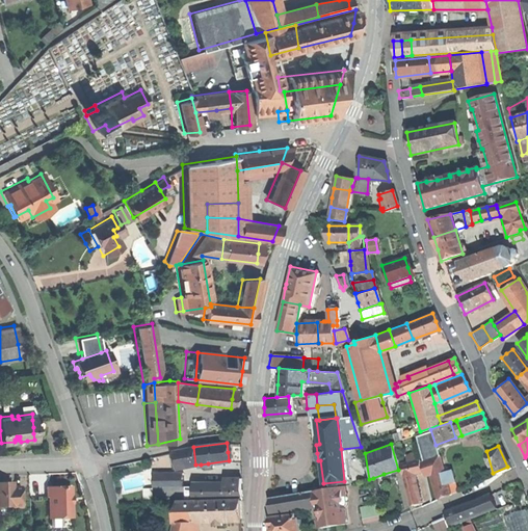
[(195,465),(193,447),(175,451),(175,468),(195,465)]
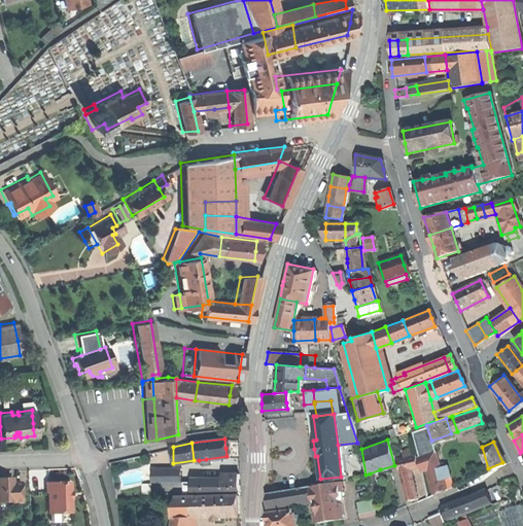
[(432,451),(420,455),(423,468),(437,464),(432,451)]
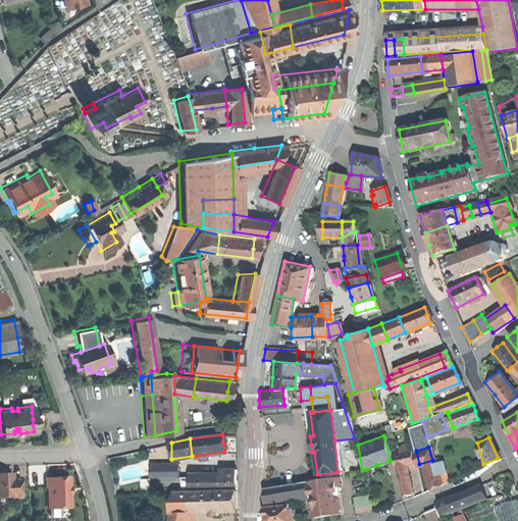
[(394,467),(404,465),(412,463),(410,453),(410,450),(391,454),(394,467)]
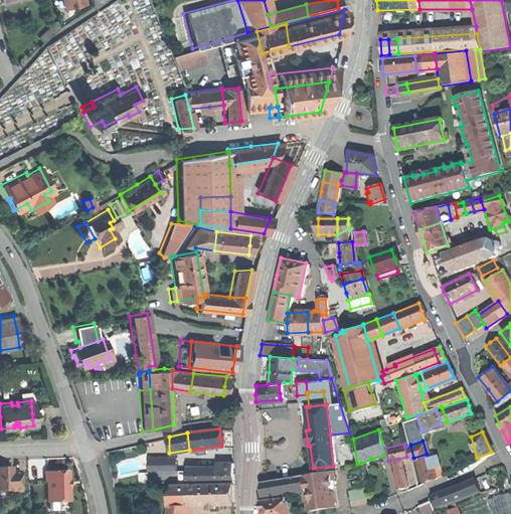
[(413,458),(410,445),(404,447),(406,457),(407,460),(413,458)]
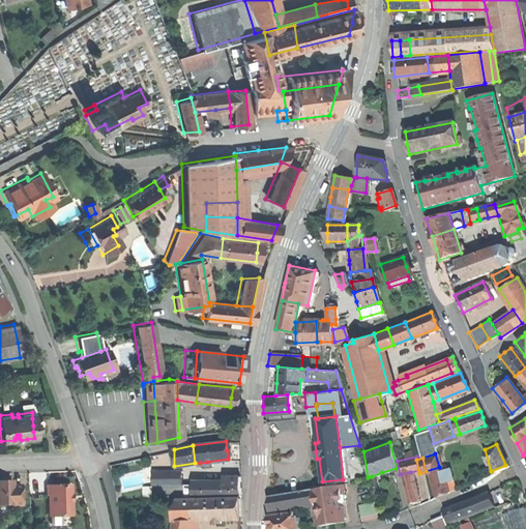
[(441,473),(439,467),(426,471),(434,496),(440,494),(446,491),(441,473)]
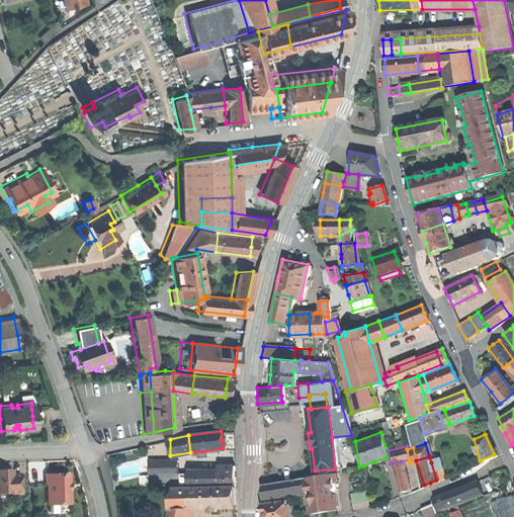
[(437,457),(431,458),(432,461),(431,462),(436,480),(443,477),(437,457)]
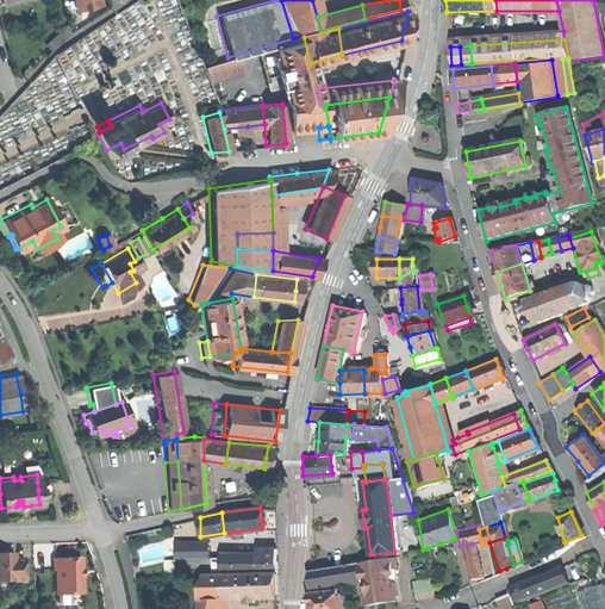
[(173,559),(201,559),(200,541),(173,542),(173,559)]
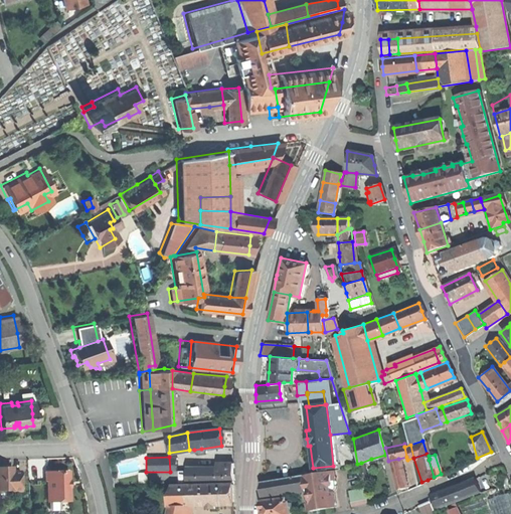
[(403,483),(398,459),(388,461),(393,485),(403,483)]
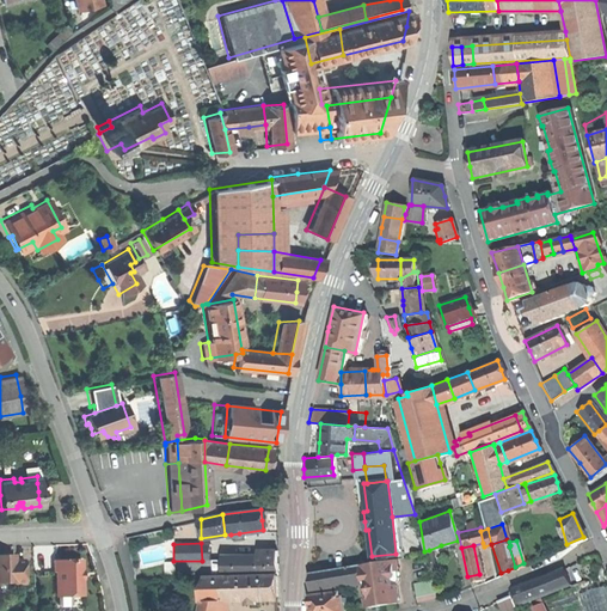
[(257,560),(258,573),(275,572),(275,562),(274,549),(256,551),(257,560)]
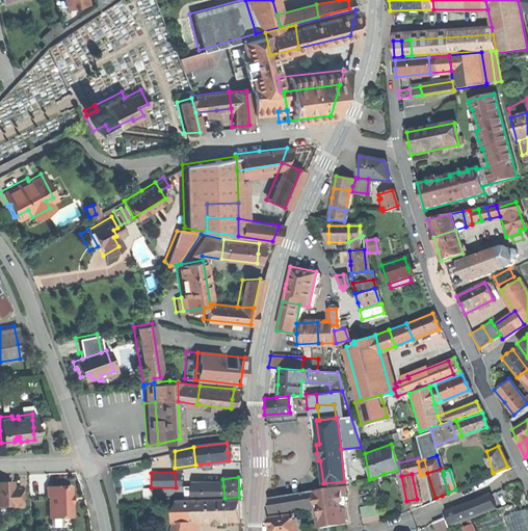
[(0,506),(18,505),(17,487),(7,487),(7,485),(0,485),(0,506)]
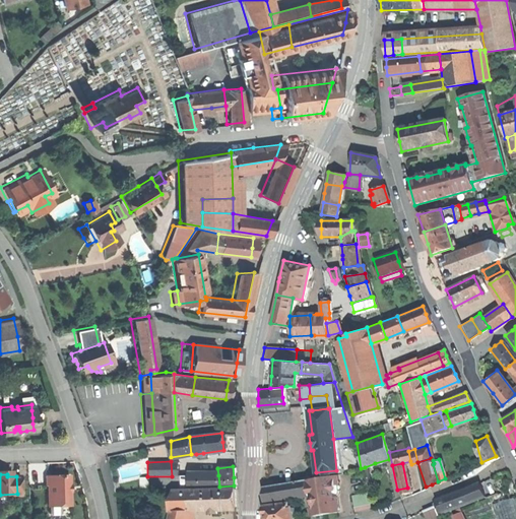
[(314,488),(306,492),(306,493),(307,503),(312,498),(330,496),(330,489),(332,489),(332,484),(335,481),(334,474),(312,478),(314,488)]
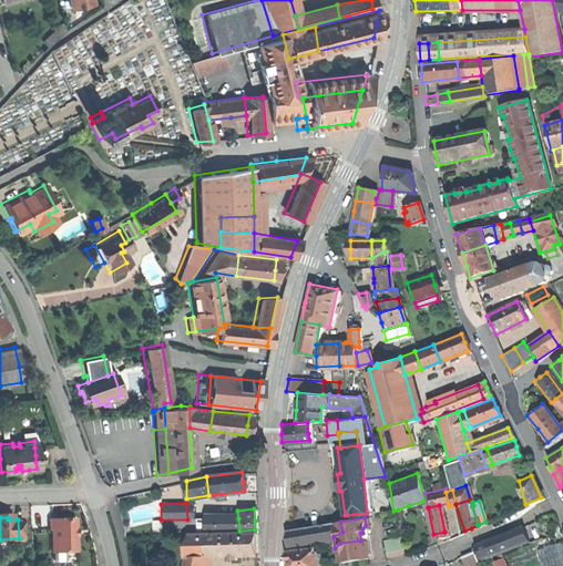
[(193,518),(187,520),(187,531),(239,531),(238,518),(193,518)]
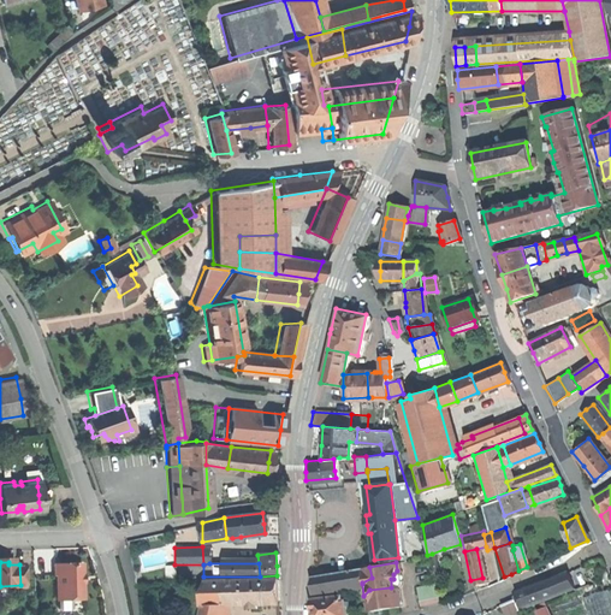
[(52,574),(53,599),(78,598),(77,565),(64,565),(49,566),(49,574),(52,574)]
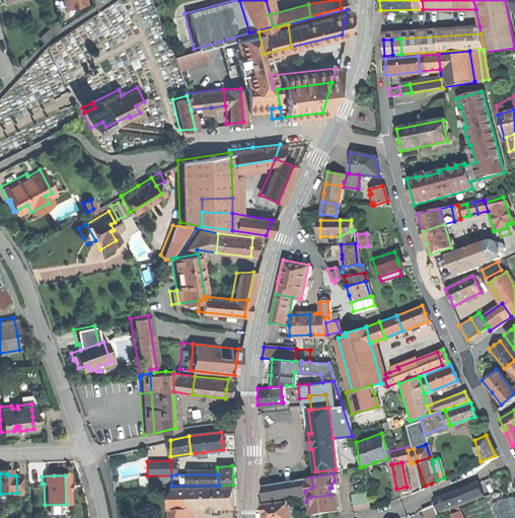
[(171,486),(171,475),(147,475),(148,487),(171,486)]
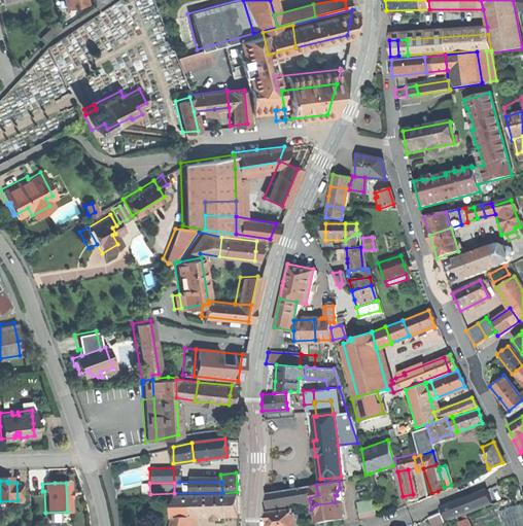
[(308,486),(310,498),(318,494),(316,485),(308,486)]
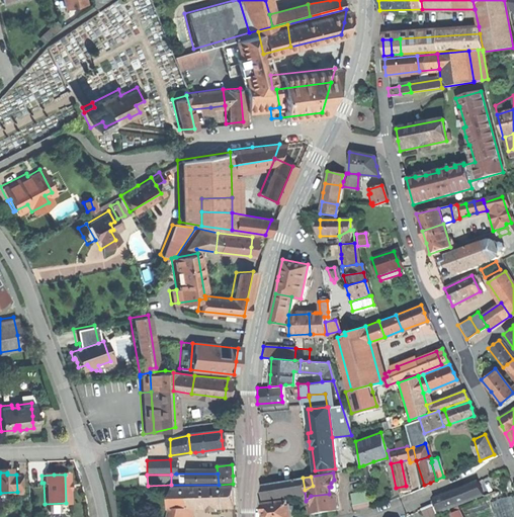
[(305,490),(303,478),(292,479),(293,493),(305,491),(305,490)]
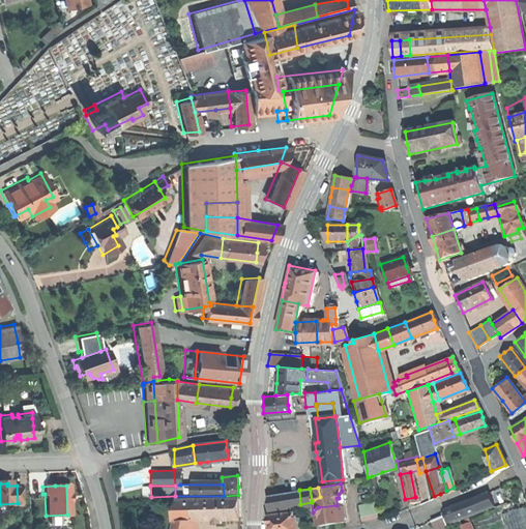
[(300,504),(299,490),(266,495),(267,502),(267,509),(300,504)]
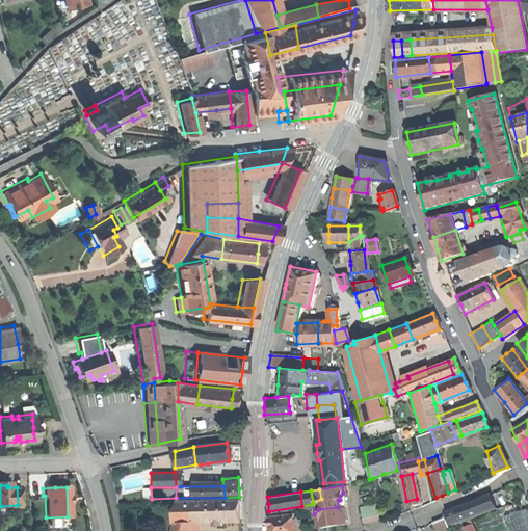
[(473,499),(478,512),(494,507),(489,493),(473,499)]
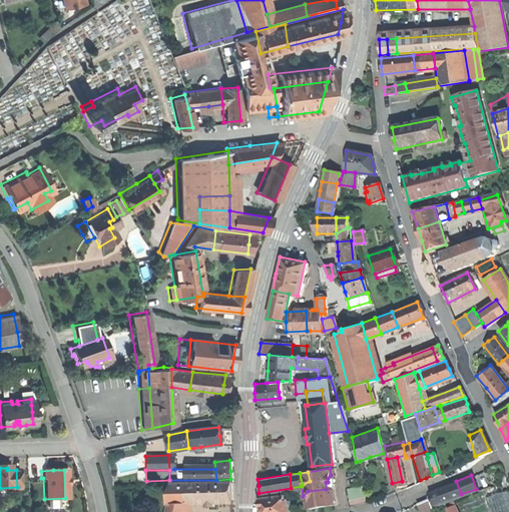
[(436,488),(441,502),(461,494),(456,481),(446,485),(436,488)]
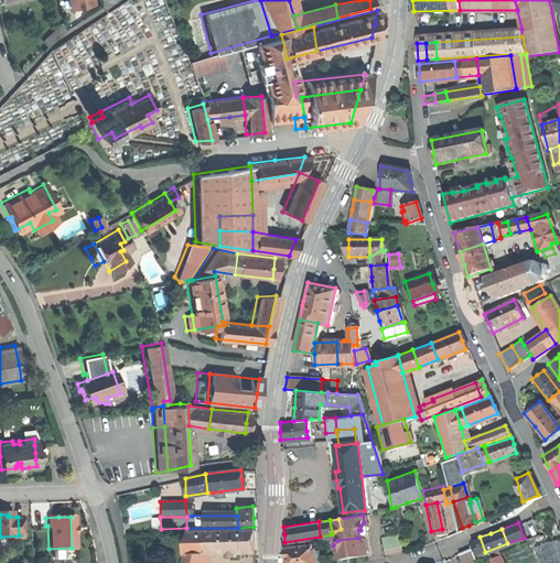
[(254,530),(206,531),(207,553),(255,552),(255,542),(254,530)]
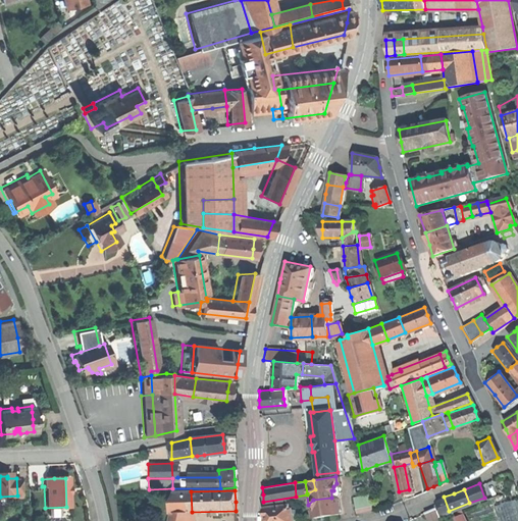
[(192,512),(191,491),(173,491),(169,515),(192,520),(192,512)]
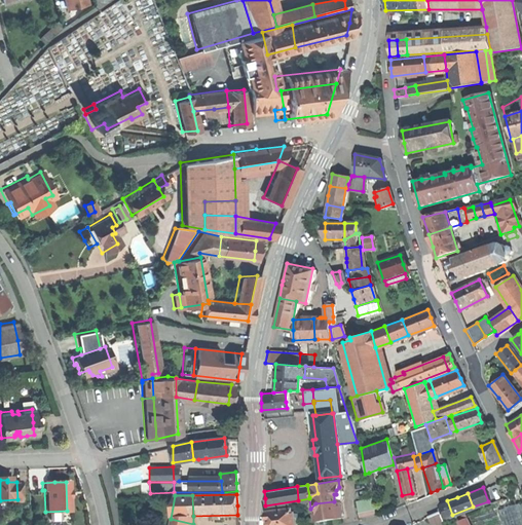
[(368,497),(352,499),(356,515),(371,513),(368,497)]
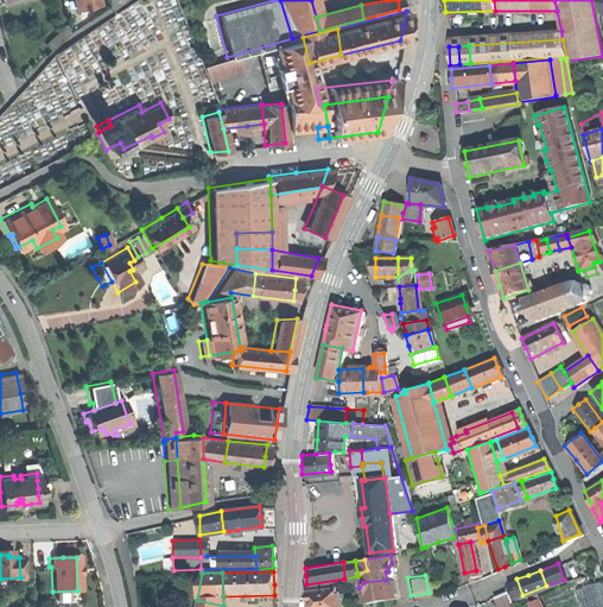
[(393,598),(391,579),(386,580),(365,582),(359,588),(361,601),(376,600),(393,598)]
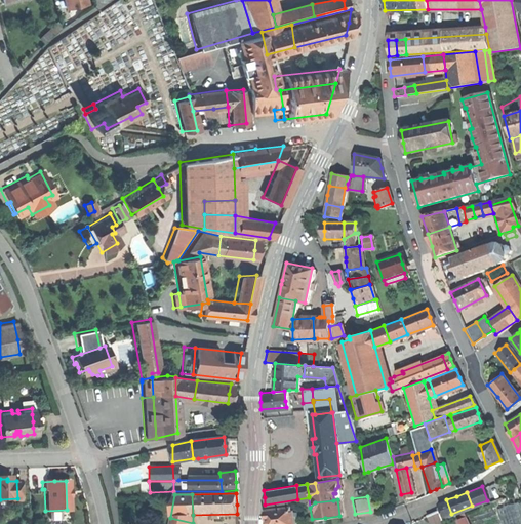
[(442,517),(451,514),(446,499),(437,504),(442,517)]
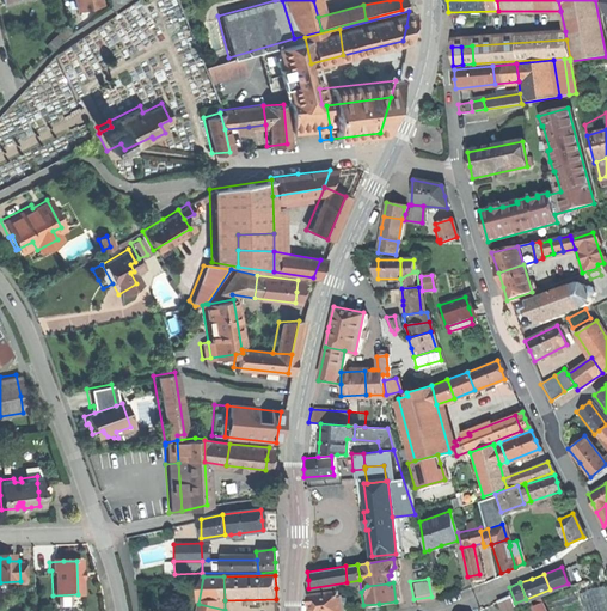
[(606,610),(606,590),(605,584),(576,592),(581,610),(606,610)]
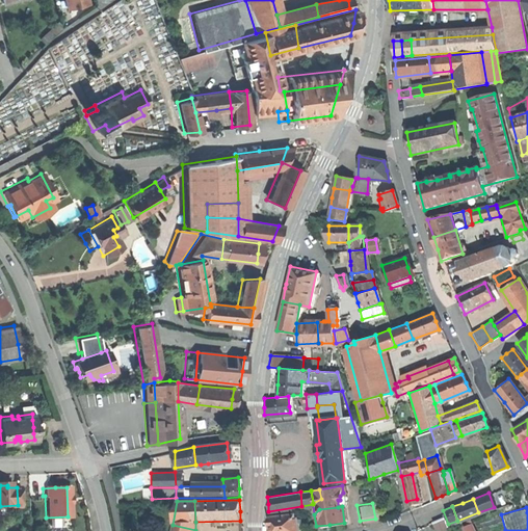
[(293,514),(268,516),(268,528),(268,530),(297,530),(296,518),(293,518),(293,514)]
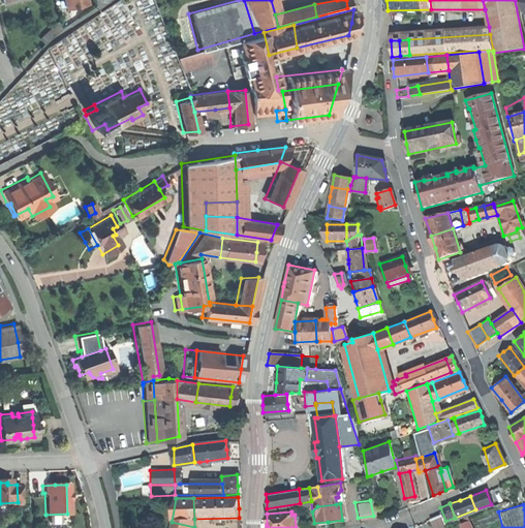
[(443,527),(438,514),(428,519),(431,527),(443,527)]
